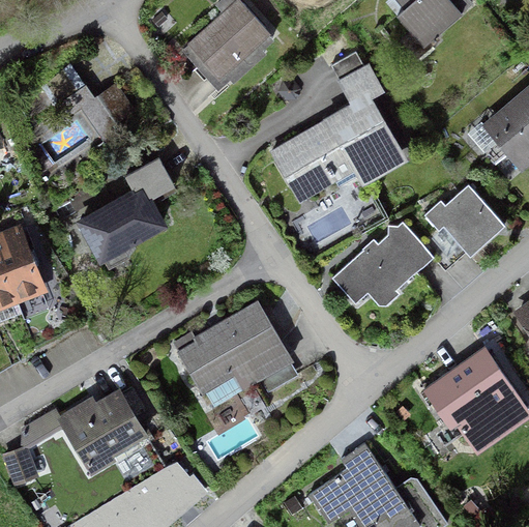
[(185,45),(187,46),(181,51),(216,89),(229,78),(233,82),(265,52),(262,48),(273,37),(239,0),(218,0),(213,5),(221,12),(185,45)]
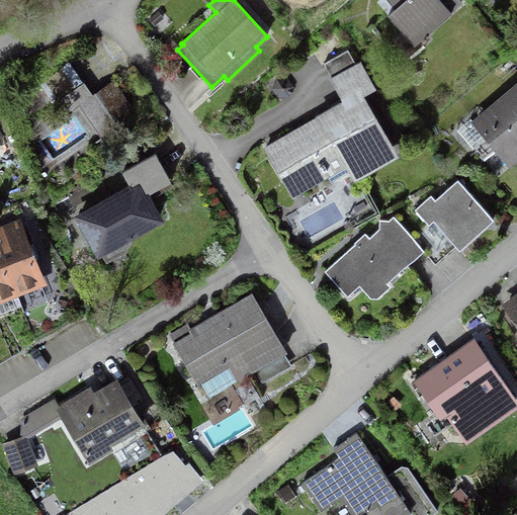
[(384,0),(393,8),(385,14),(401,30),(390,40),(407,59),(429,38),(426,34),(461,3),(458,0),(384,0)]
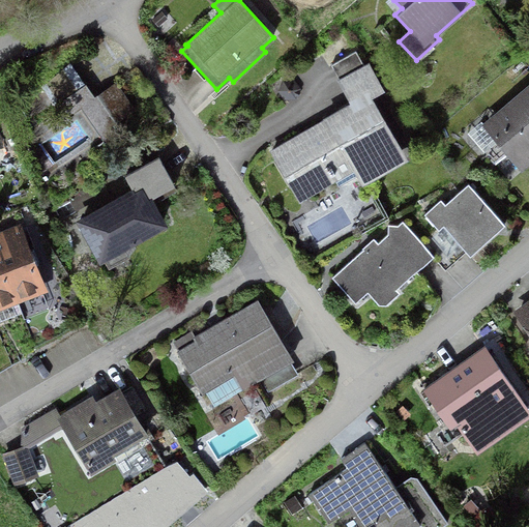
[(355,52),(330,66),(338,79),(336,80),(349,101),(321,117),(323,120),(268,150),(298,203),(334,182),(339,188),(356,178),(360,185),(408,158),(372,94),(383,88),(368,61),(362,64),(355,52)]
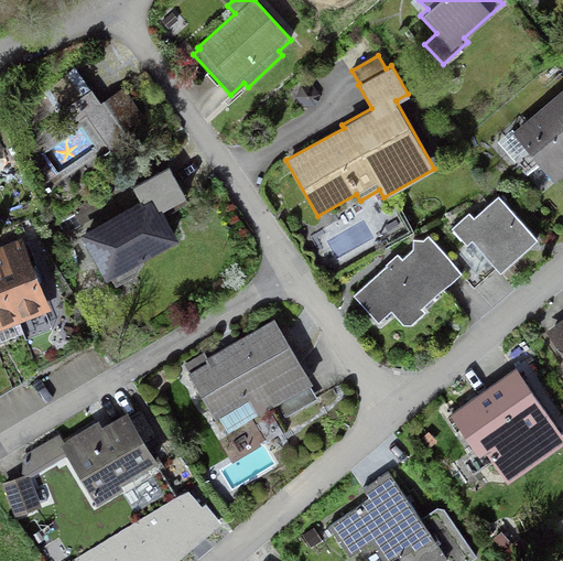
[(295,99),(303,108),(315,107),(320,96),(312,86),(300,88),(295,99)]
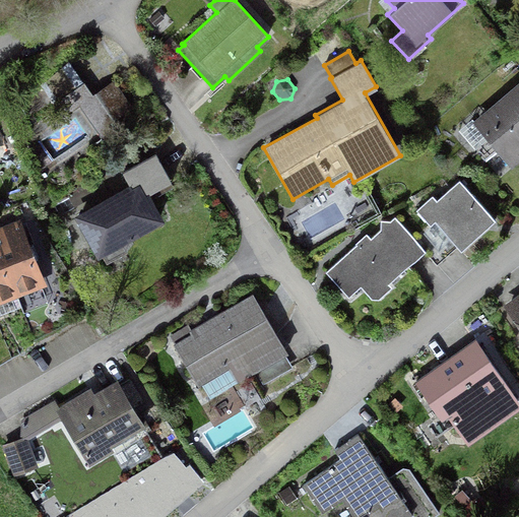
[(511,167),(518,158),(518,80),(473,121),(471,119),(457,132),(474,151),(488,139),(511,167)]
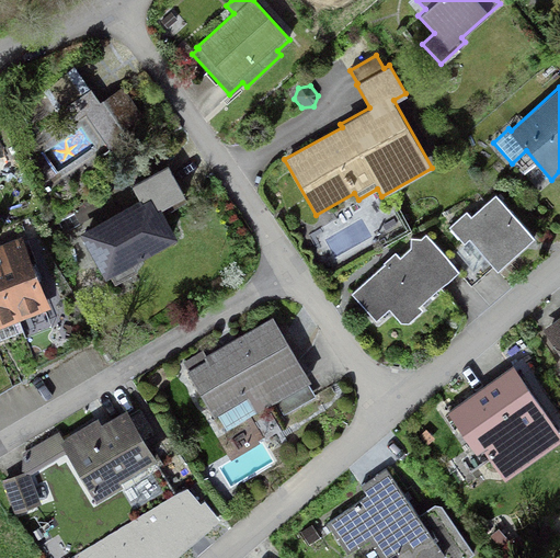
[(100,103),(90,90),(53,115),(64,131),(86,115),(104,144),(143,117),(122,88),(100,103)]
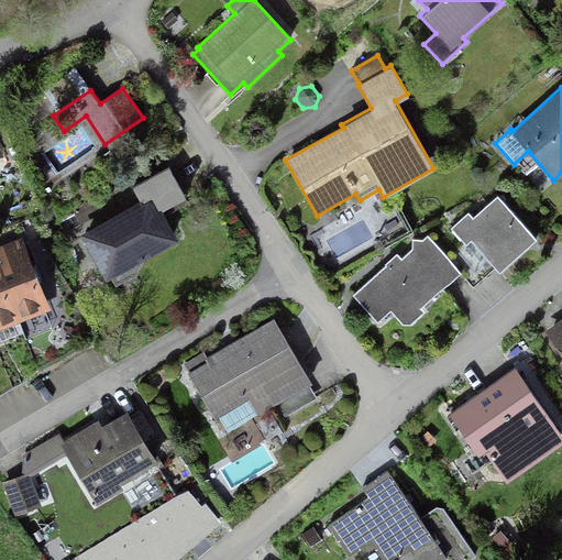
[(185,197),(167,165),(131,185),(136,196),(75,230),(102,282),(182,238),(165,208),(185,197)]
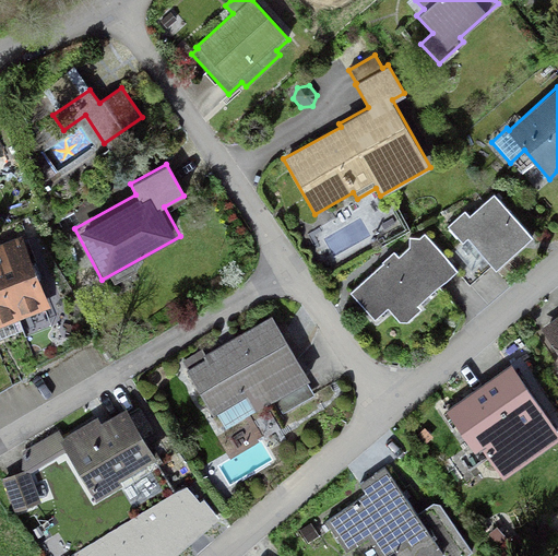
[(461,245),(466,239),(496,272),(533,237),(493,193),(469,215),(464,210),(446,227),(461,245)]
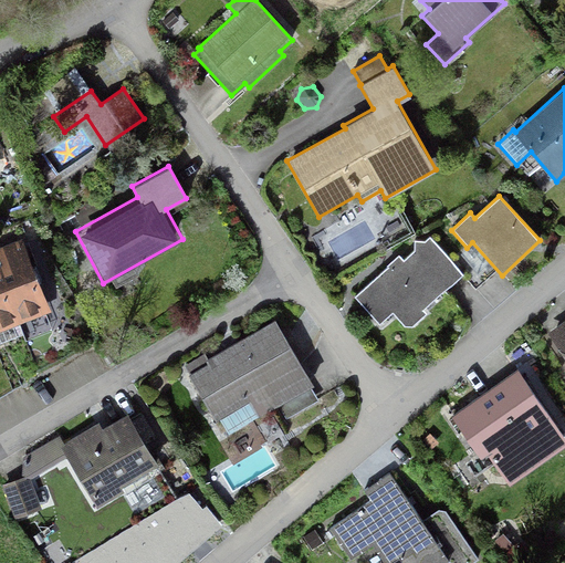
[(375,225),(384,242),(400,233),(393,217),(375,225)]
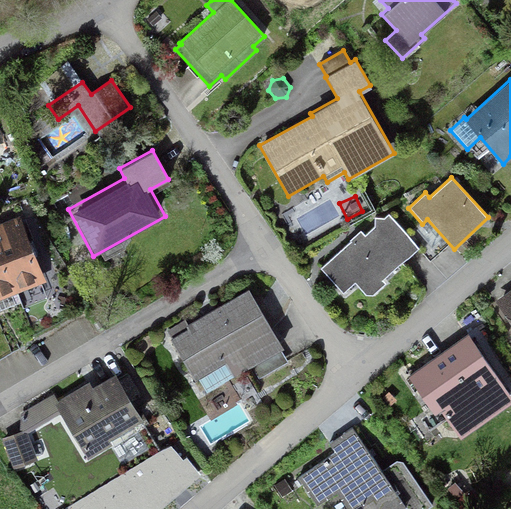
[(365,235),(360,231),(349,241),(350,242),(319,268),(343,296),(355,285),(365,296),(372,296),(386,284),(383,281),(419,247),(388,214),(383,218),(374,217),(373,227),(365,235)]
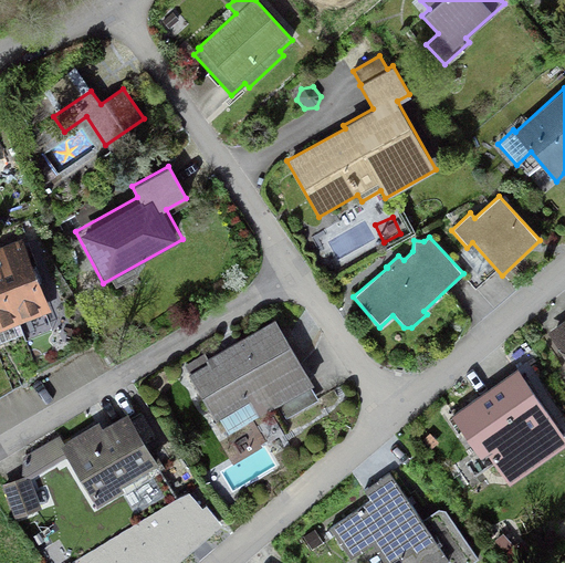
[(0,331),(50,312),(21,239),(0,248),(0,331)]
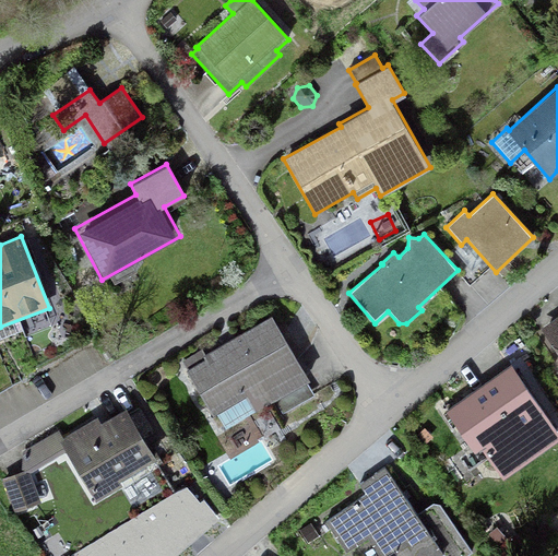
[(306,382),(309,380),(271,316),(202,356),(200,352),(181,363),(187,370),(185,371),(212,417),(245,398),(254,413),(272,402),(281,417),(315,397),(306,382)]
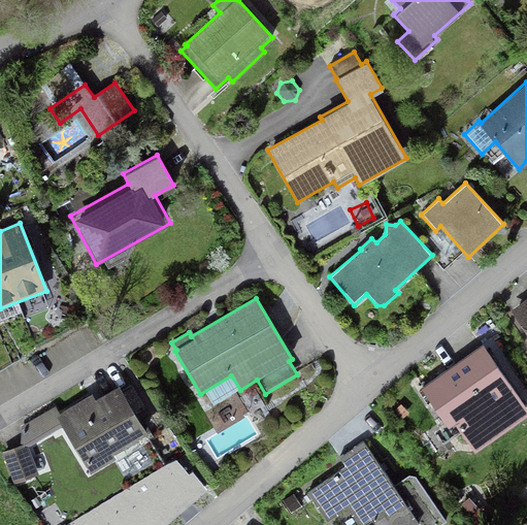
[(526,298),(509,310),(526,334),(526,298)]
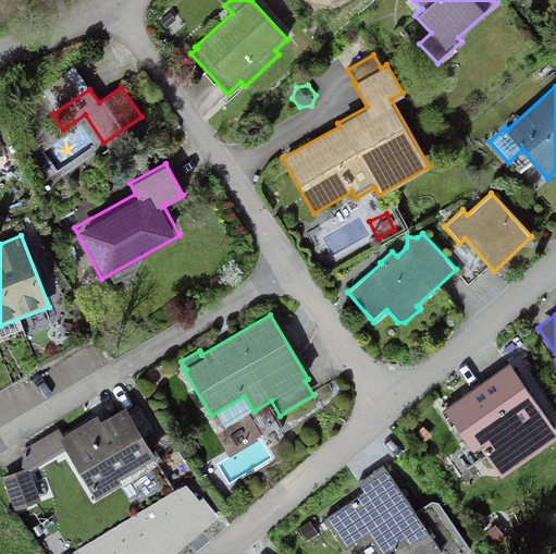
[(503,476),(555,436),(555,430),(507,364),(444,409),(473,451),(481,445),(503,476)]
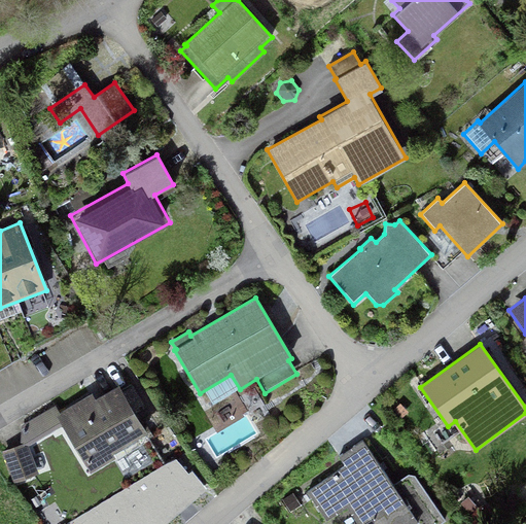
[(147,433),(117,385),(95,399),(91,393),(59,413),(55,415),(62,426),(91,474),(114,459),(112,455),(147,433)]
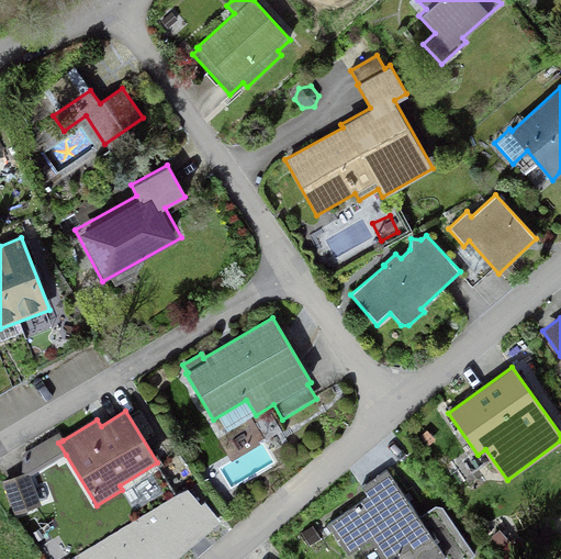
[(58,443),(63,440),(58,434),(22,455),(21,476),(29,472),(31,477),(66,455),(58,443)]
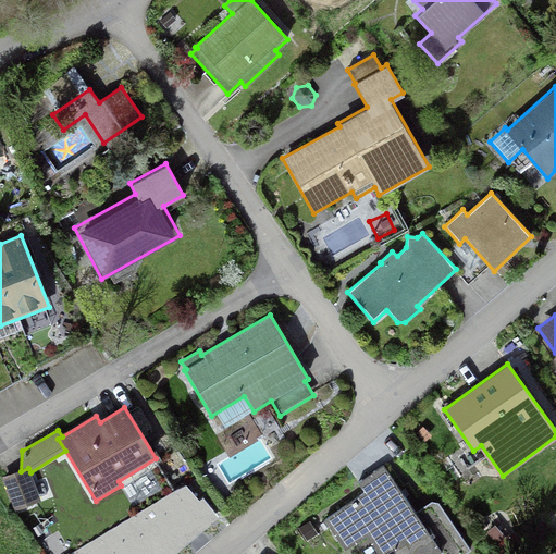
[(415,512),(383,466),(357,484),(363,494),(321,522),(343,553),(346,553),(357,544),(363,553),(440,553),(468,553),(470,552),(437,503),(431,502),(415,512)]
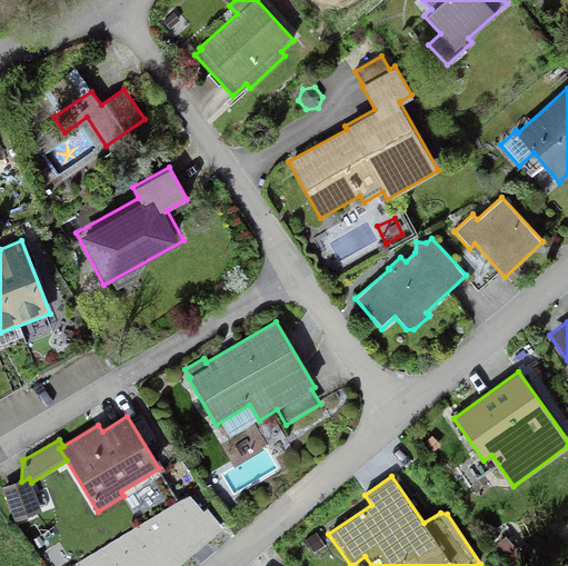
[(31,483),(29,478),(21,482),(1,488),(15,523),(41,513),(31,483)]
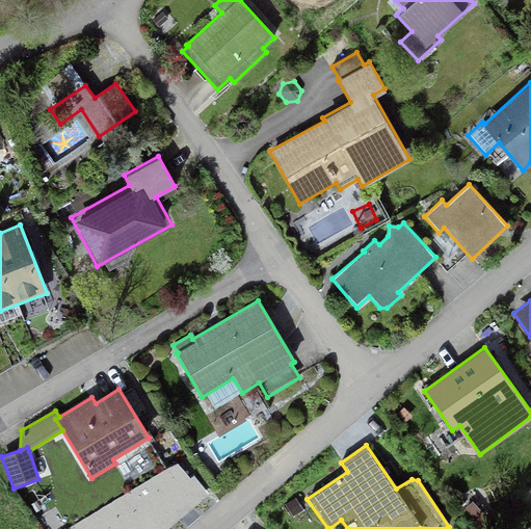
[(189,477),(177,464),(70,528),(165,528),(209,492),(193,475),(189,477)]
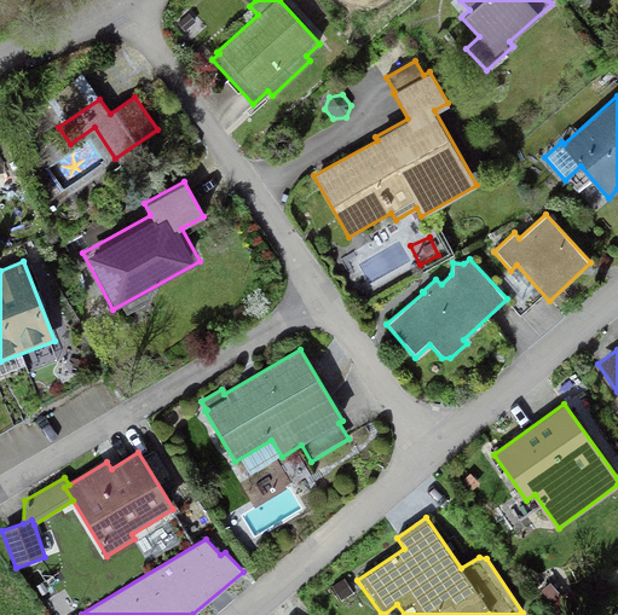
[(353,596),(344,581),(331,589),(341,604),(353,596)]
